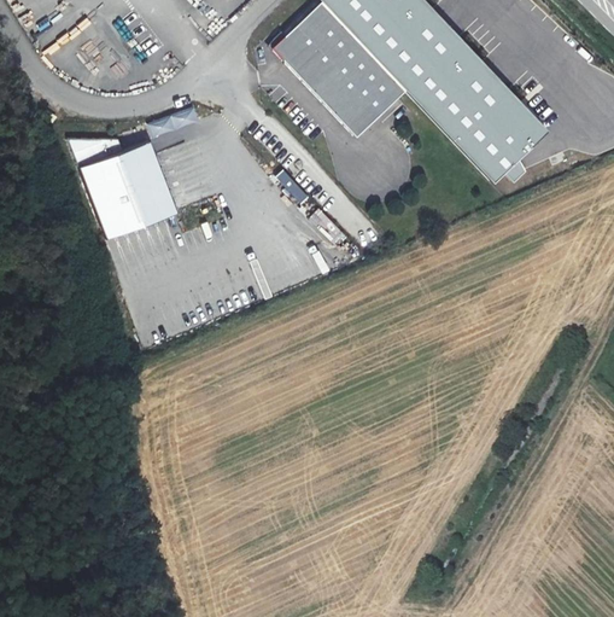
[(543,127),(421,0),(322,0),(491,176),(543,127)]
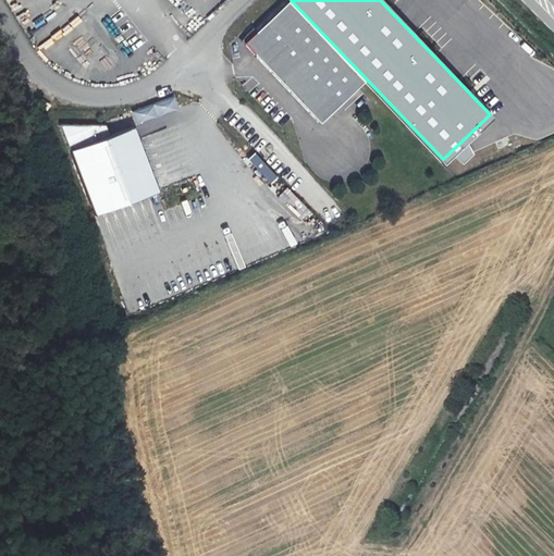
[(291,1),(246,41),(320,121),(362,81),(291,1)]
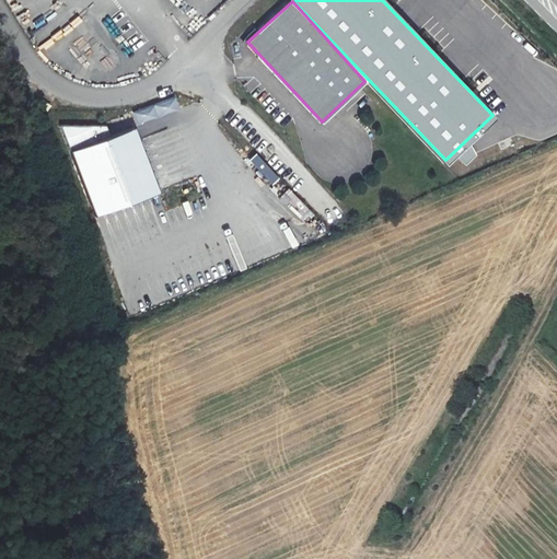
[(96,217),(161,194),(137,129),(113,137),(109,127),(64,126),(96,217)]
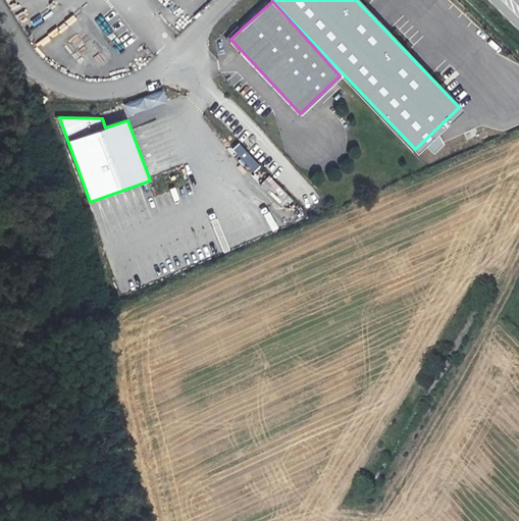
[(253,174),(261,169),(245,143),(237,148),(253,174)]
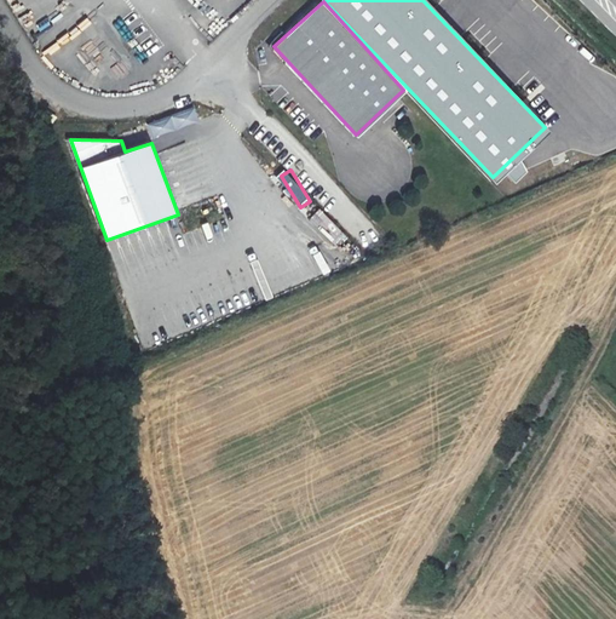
[(312,221),(338,247),(349,236),(323,210),(312,221)]
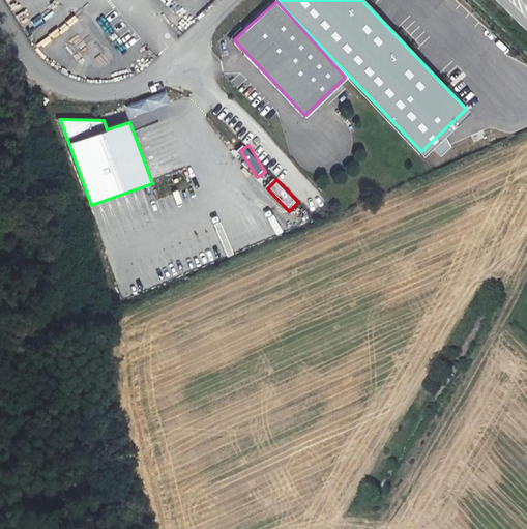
[(303,187),(299,193),(310,203),(315,198),(303,187)]
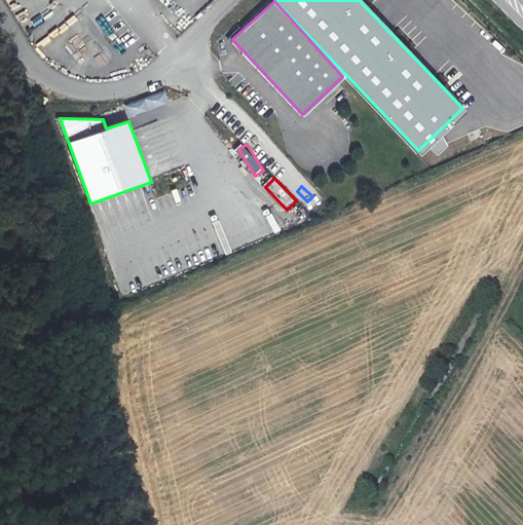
[(247,211),(262,225),(267,220),(252,205),(247,211)]
